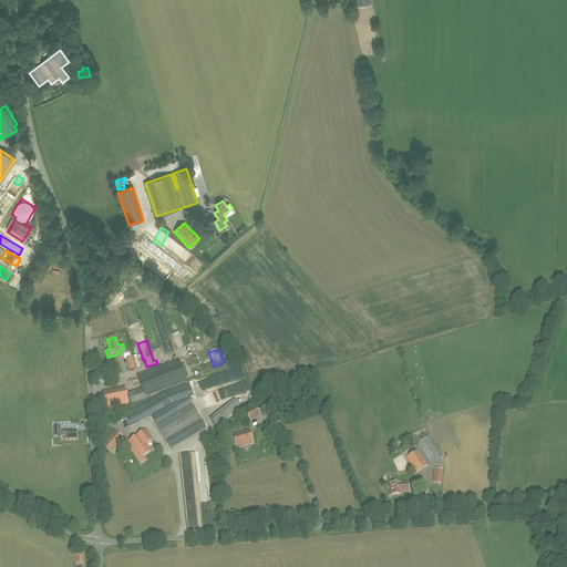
[(187,381),(179,360),(137,375),(141,385),(145,397),(187,381)]
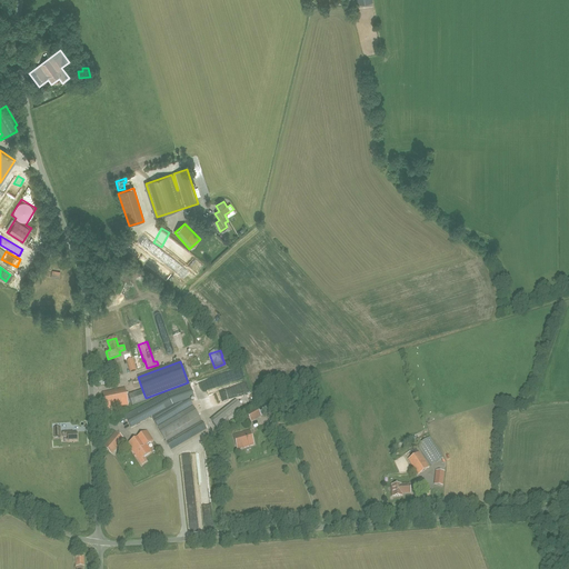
[(222,405),(210,413),(211,417),(216,423),(219,422),(237,408),(241,407),(238,402),(236,397),(233,398),(231,399),(228,401),(225,402),(235,395),(237,393),(243,402),(249,401),(252,399),(247,382),(223,390),(219,393),(221,396),(218,398),(219,400),(222,405)]
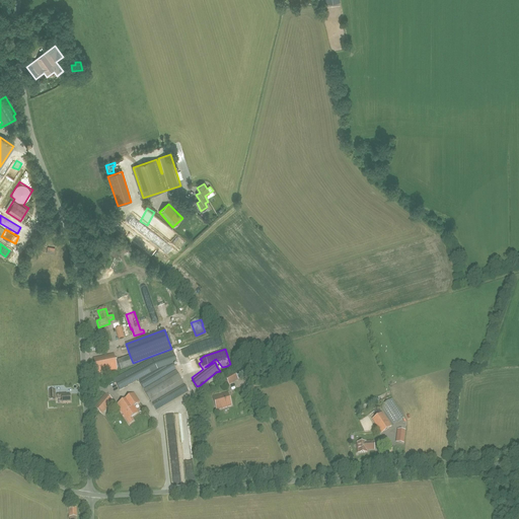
[(114,354),(93,358),(96,373),(117,369),(114,354)]
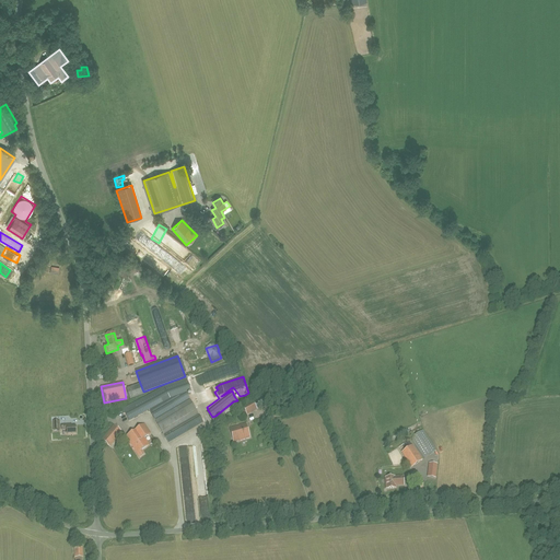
[(173,405),(164,387),(123,409),(129,421),(149,410),(153,417),(168,443),(203,422),(187,396),(173,405)]
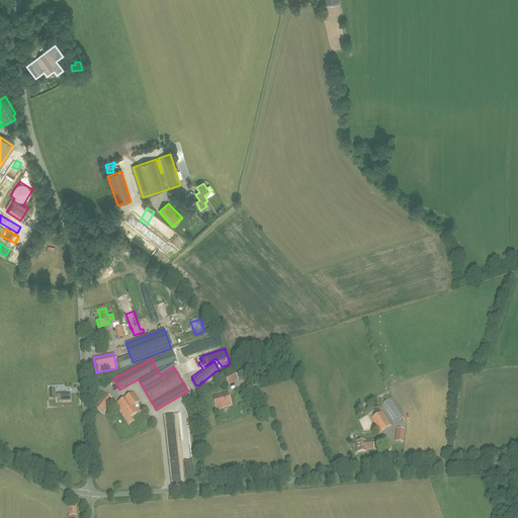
[(219,370),(193,389),(196,393),(222,374),(219,370)]
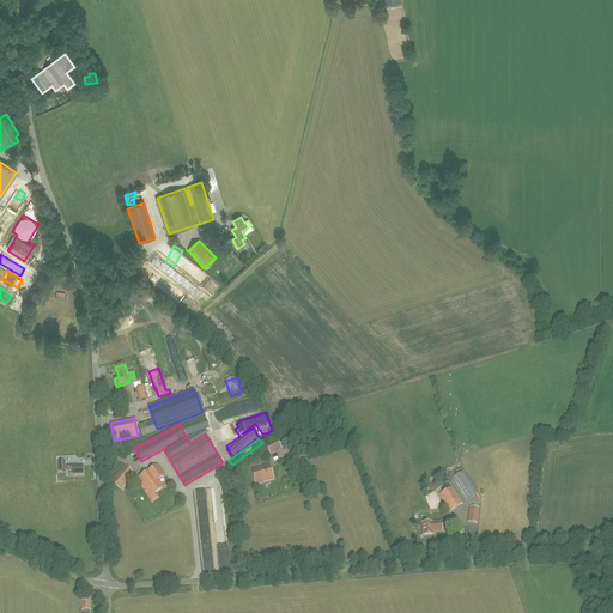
[(68,471),(73,471),(73,475),(83,474),(83,467),(78,467),(78,465),(67,466),(68,471)]
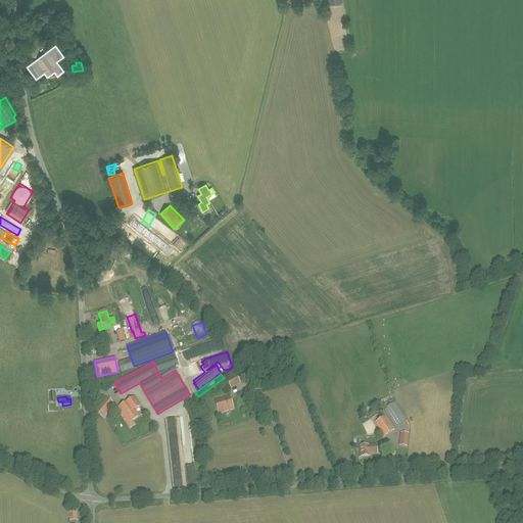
[(102,417),(114,403),(106,396),(95,410),(102,417)]
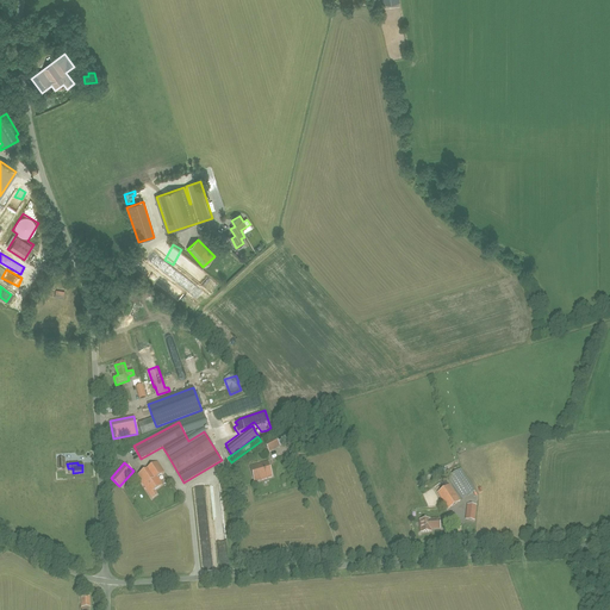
[(137,475),(151,498),(157,495),(155,490),(162,485),(157,477),(165,473),(157,462),(144,471),(145,472),(143,474),(142,472),(137,475)]
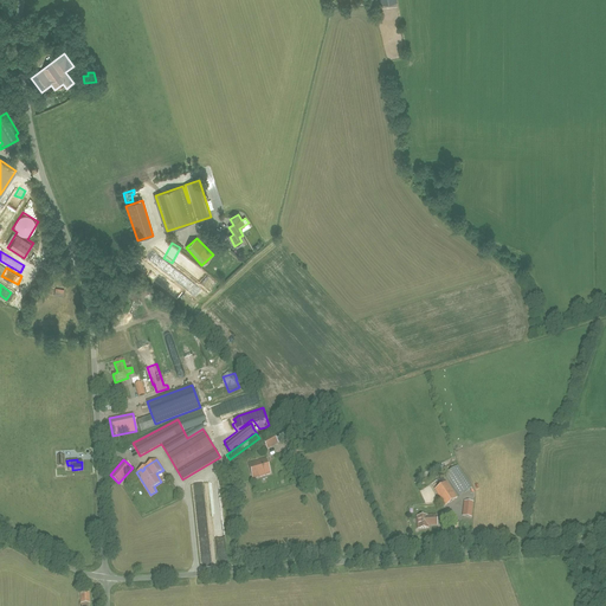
[(249,464),(253,478),(271,474),(266,459),(259,461),(260,462),(256,463),(256,462),(249,464)]
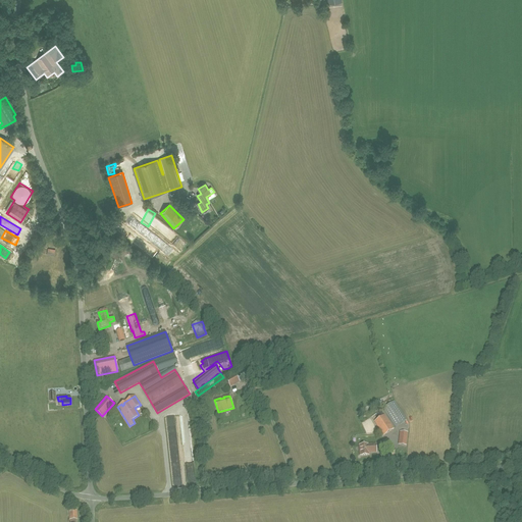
[(382,409),(396,427),(406,420),(394,402),(382,409)]
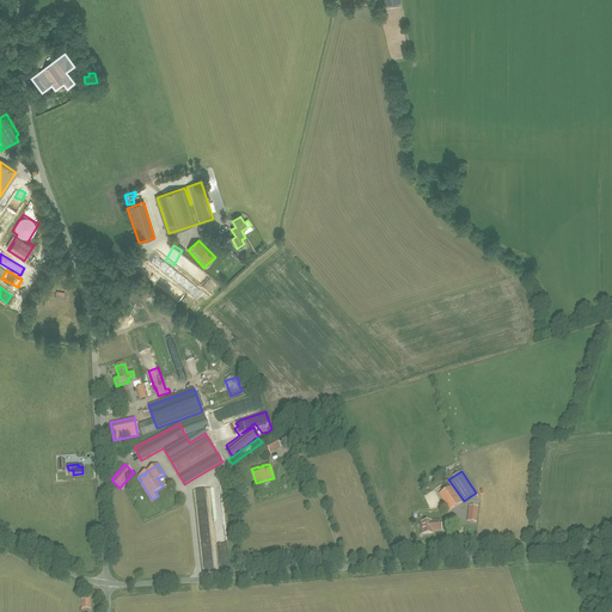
[(245,496),(242,485),(236,487),(238,499),(245,496)]
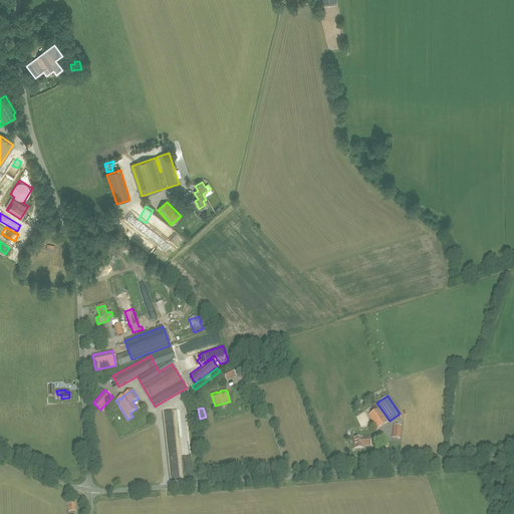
[(166,411),(169,453),(170,453),(171,457),(177,456),(174,409),(168,410),(168,411),(166,411)]
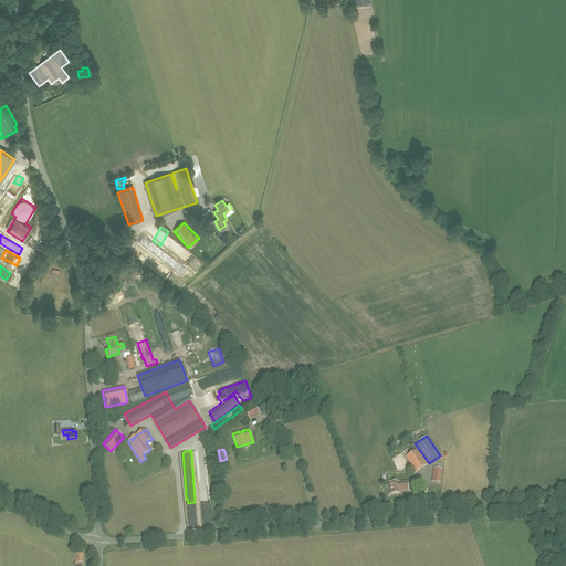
[(427,464),(417,450),(406,457),(416,472),(427,464)]
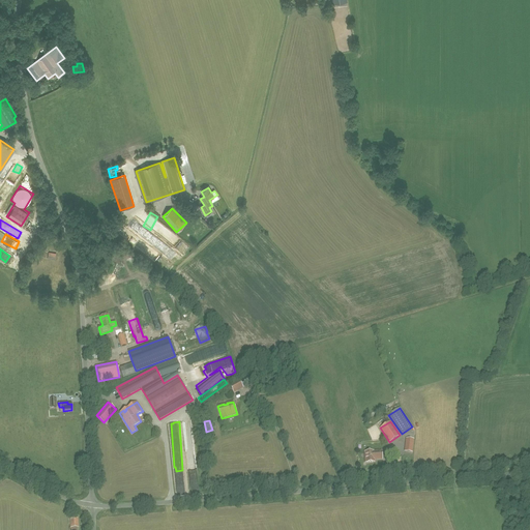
[(184,427),(186,447),(194,446),(192,427),(184,427)]
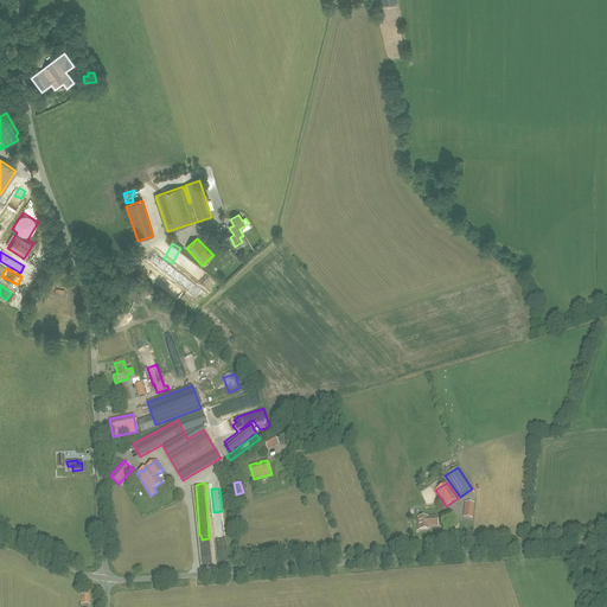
[(464,517),(472,518),(473,503),(465,503),(464,517)]
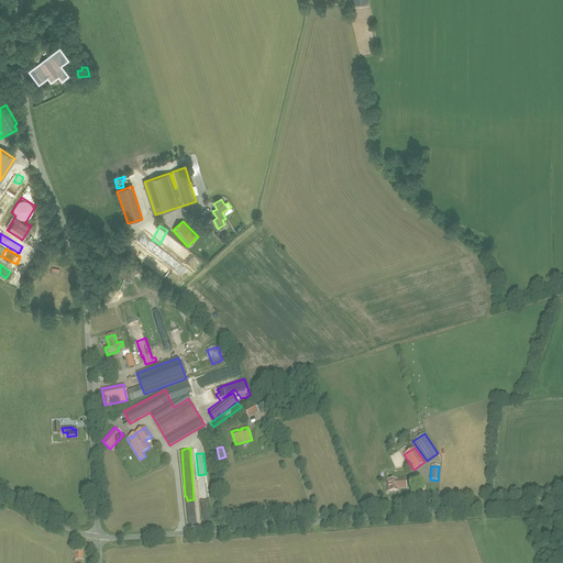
[(396,479),(387,479),(388,490),(397,490),(397,488),(406,487),(405,479),(396,479)]
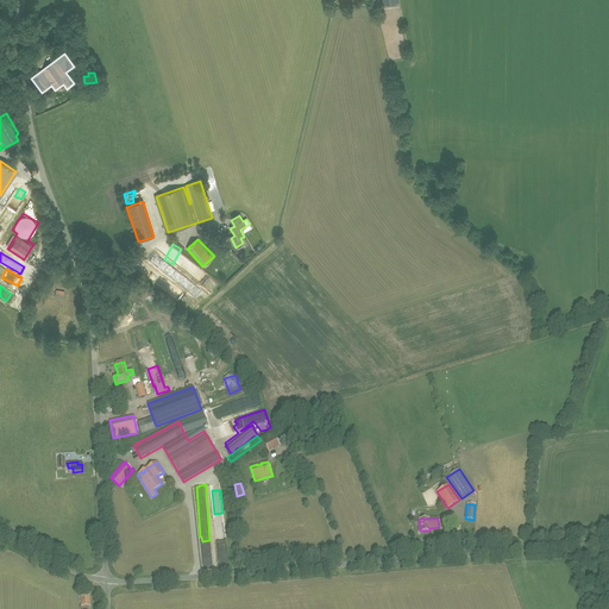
[(88,608),(88,607),(90,606),(90,595),(81,596),(81,607),(82,607),(81,608),(88,608)]
